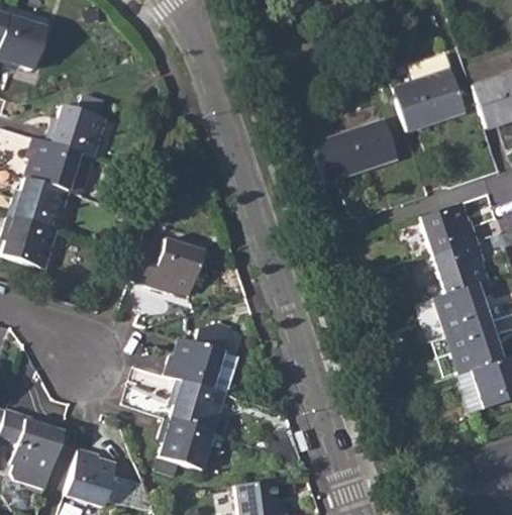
[(0,39),(8,13),(0,10),(0,39)]
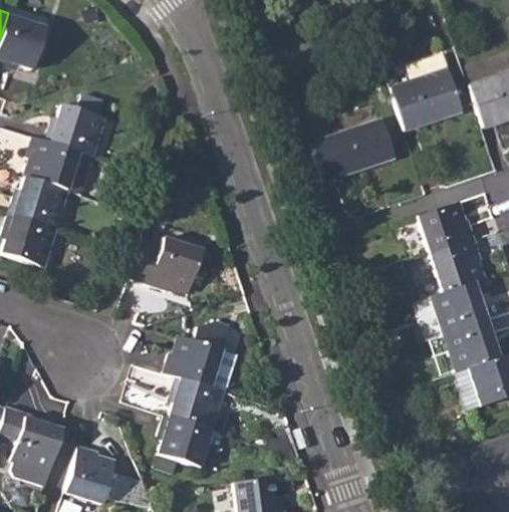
[(0,39),(0,61),(14,67),(16,61),(34,67),(47,26),(8,13),(0,39)]
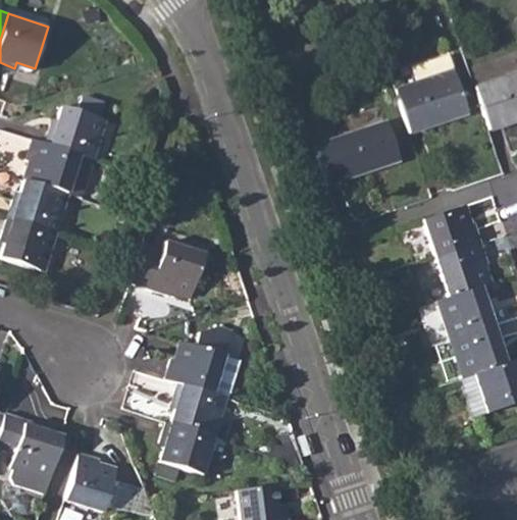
[(419,81),(398,88),(412,132),(470,112),(456,69),(451,54),(414,66),(419,81)]
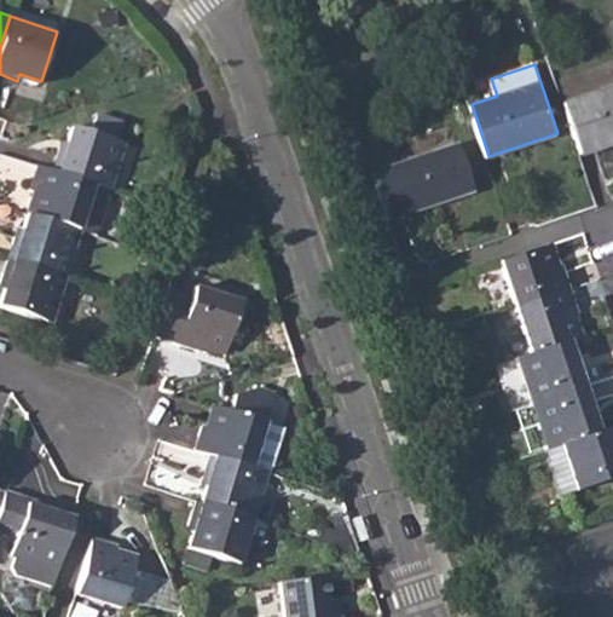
[(612,87),(567,103),(584,153),(612,143),(612,87)]
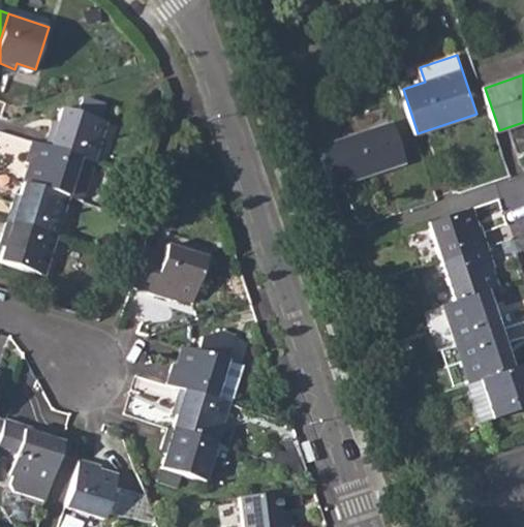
[(85,111),(109,115),(111,99),(87,95),(85,111)]
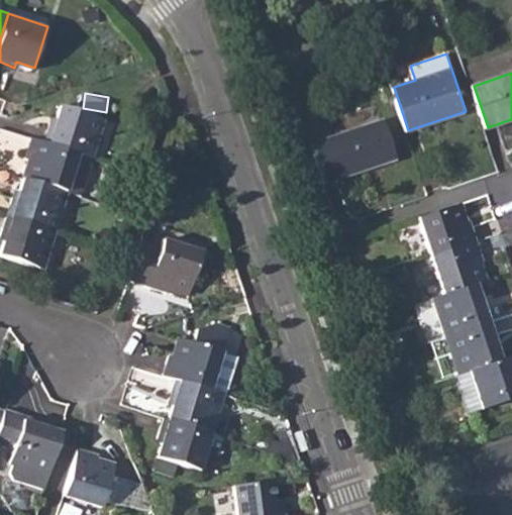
[(55,119),(47,140),(81,150),(94,155),(96,147),(106,117),(64,104),(58,121),(55,119)]
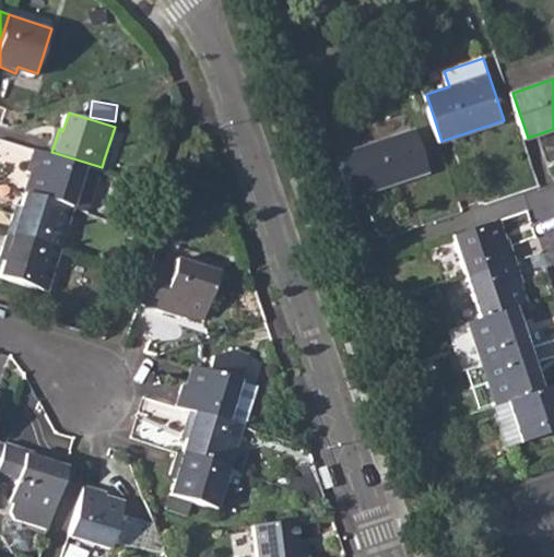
[(417,127),(341,154),(355,197),(432,169),(417,127)]
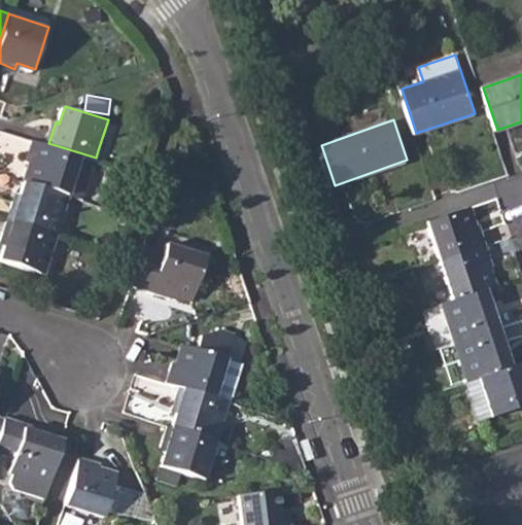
[(32,161),(27,180),(70,194),(82,153),(48,143),(34,139),(28,160),(32,161)]
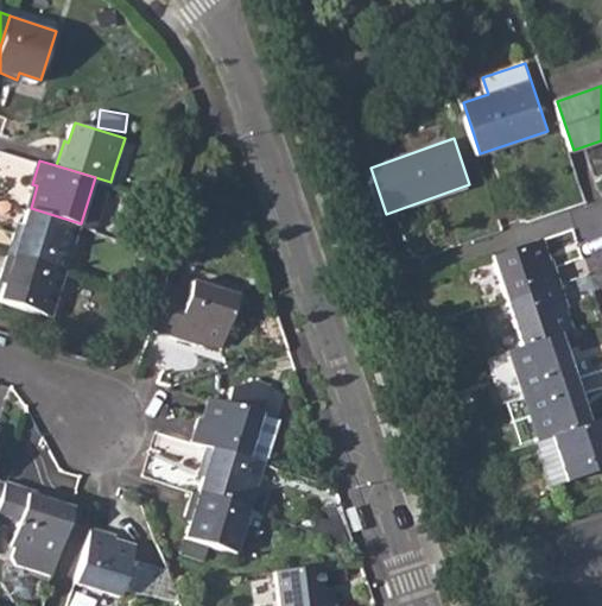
[(19,227),(11,251),(67,269),(81,223),(31,208),(24,229),(19,227)]
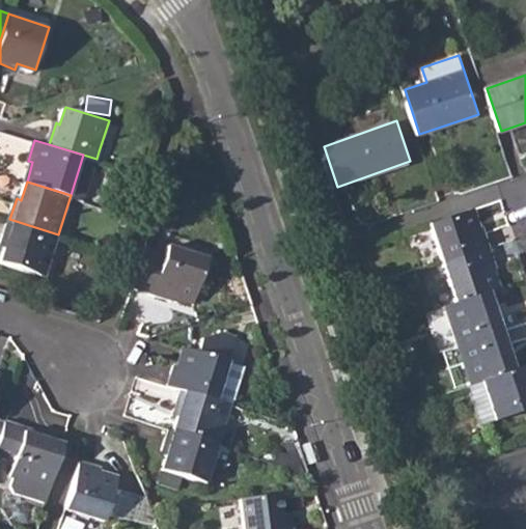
[(474,207),(432,221),(444,261),(491,246),(485,225),(480,227),(474,207)]
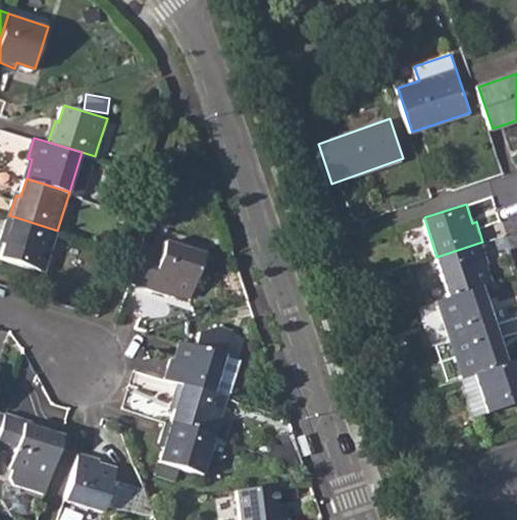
[(7,239),(2,257),(45,270),(57,230),(9,215),(3,237),(7,239)]
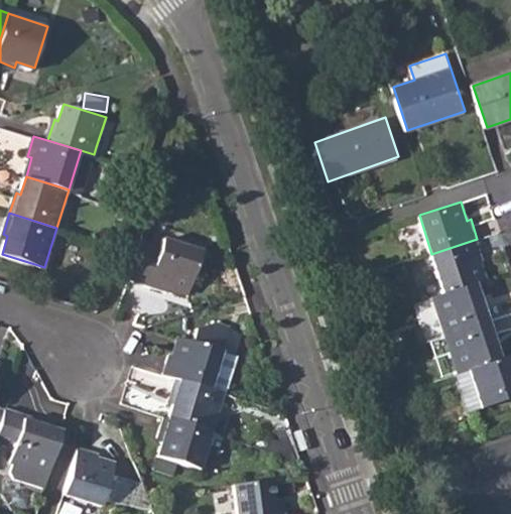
[(142,244),(131,279),(171,291),(172,287),(190,292),(204,250),(165,237),(161,249),(142,244)]
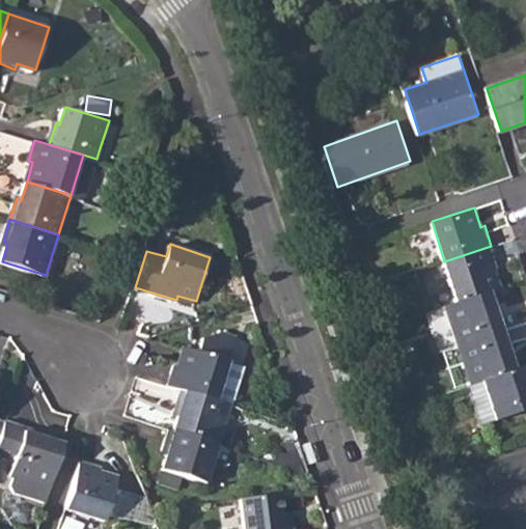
[(491,246),(444,261),(458,301),(491,289),(500,286),(494,269),(498,267),(491,246)]
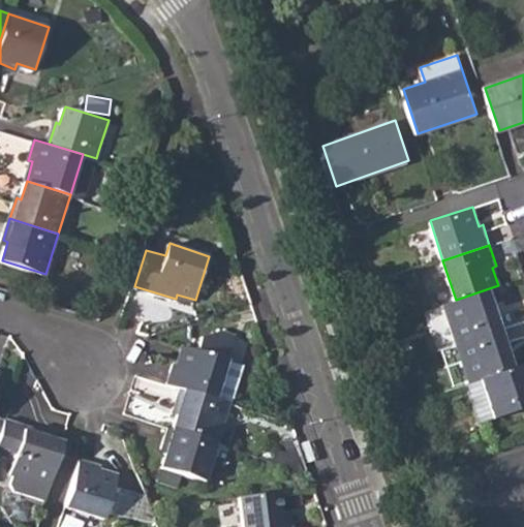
[(456,300),(445,303),(459,343),(506,327),(499,307),(495,307),(489,288),(456,300)]
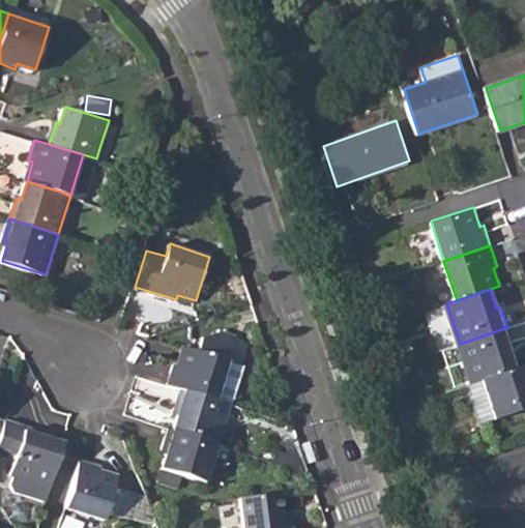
[(507,327),(460,344),(473,382),(516,368),(509,349),(514,347),(507,327)]
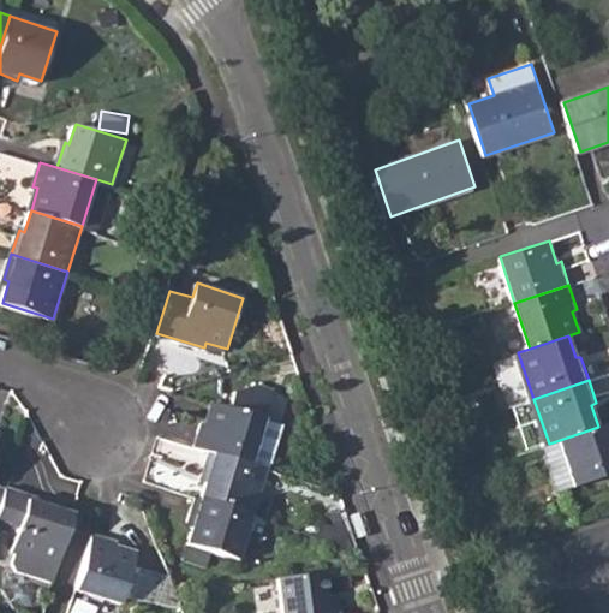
[(203,420),(196,444),(218,451),(252,462),(266,417),(275,386),(260,381),(236,390),(231,406),(215,402),(209,422),(203,420)]
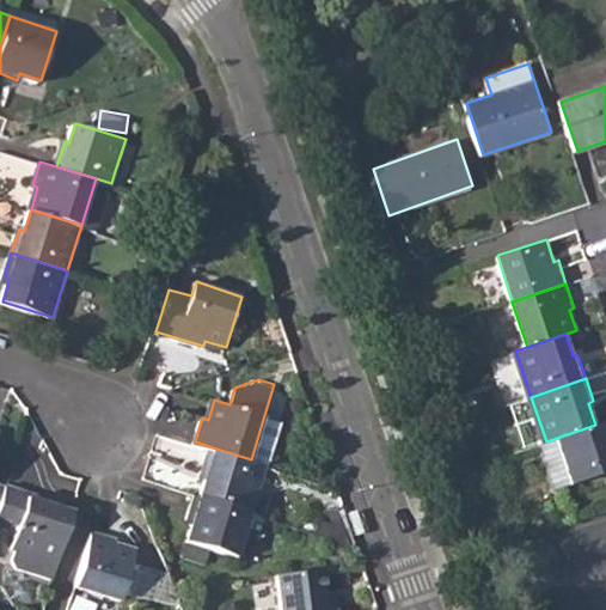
[(546,441),(540,444),(556,489),(605,471),(605,421),(595,425),(546,441)]
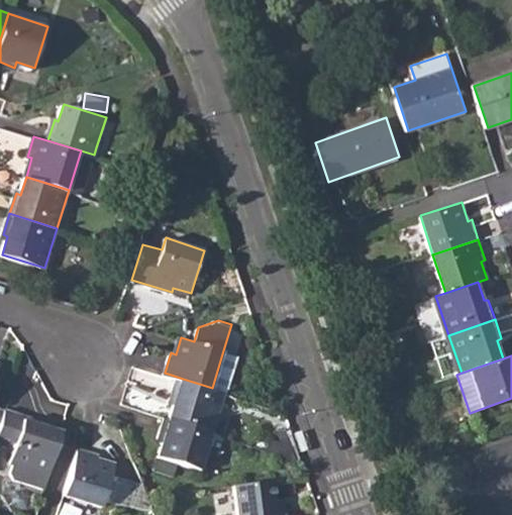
[(173,400),(167,417),(212,431),(225,392),(212,388),(183,379),(177,401),(173,400)]
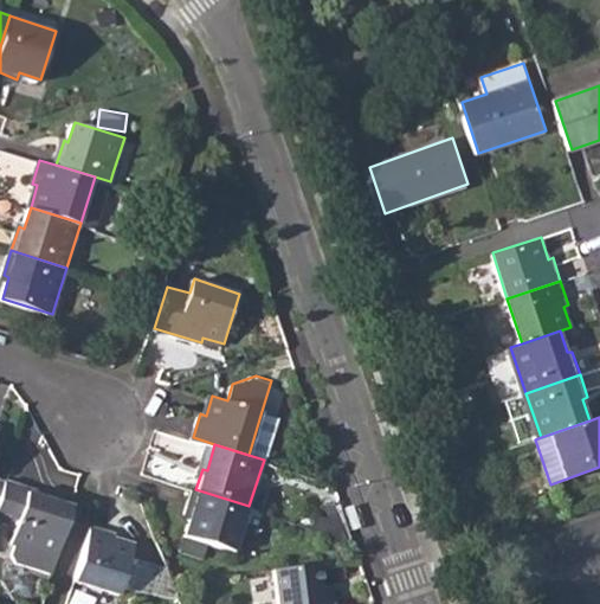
[(8,479),(0,503),(0,520),(18,525),(13,543),(17,544),(14,553),(19,563),(53,573),(75,506),(53,500),(55,493),(8,479)]
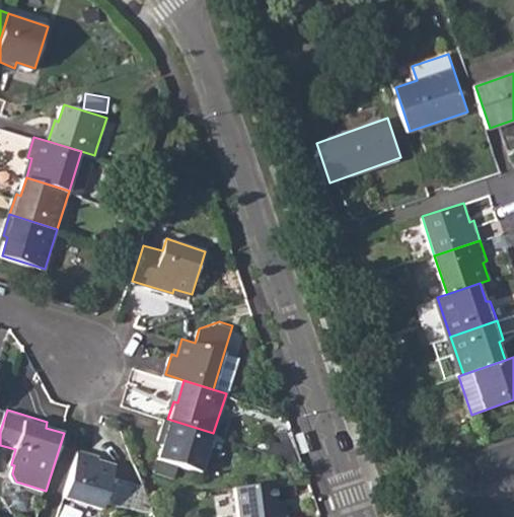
[(213,433),(167,419),(162,439),(165,440),(159,458),(163,459),(157,475),(195,487),(200,470),(202,470),(213,433)]
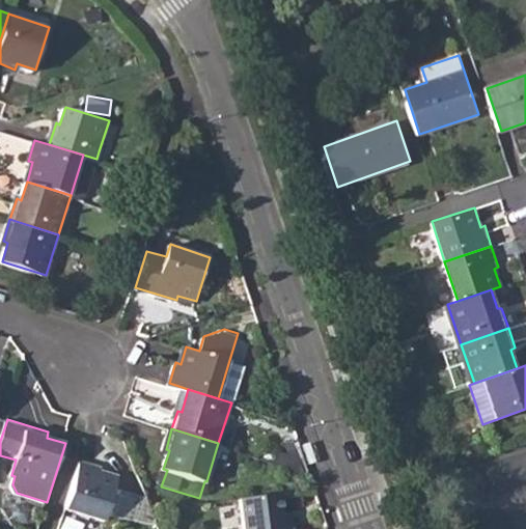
[(280,451),(277,462),(304,470),(300,457),(280,451)]
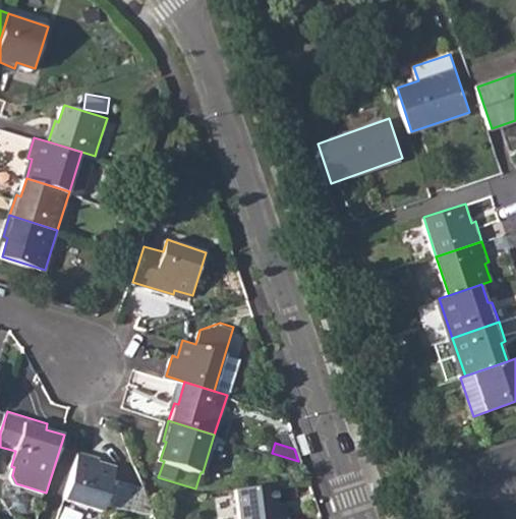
[(79,451),(64,498),(104,510),(117,468),(99,462),(100,457),(79,451)]
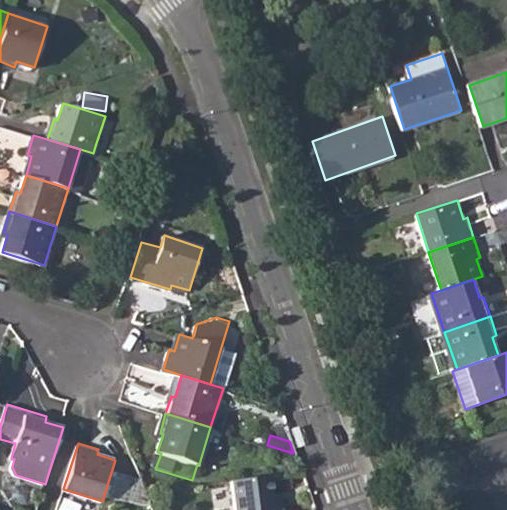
[(271,474),(233,479),(236,509),(284,509),(283,498),(274,499),(271,474)]
